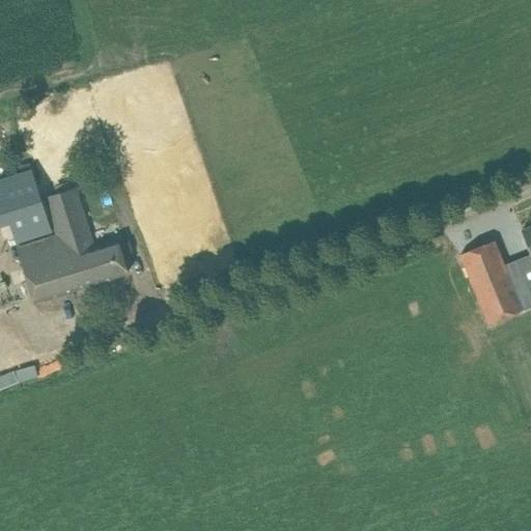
[(0,211),(42,197),(32,169),(0,179),(0,211)]
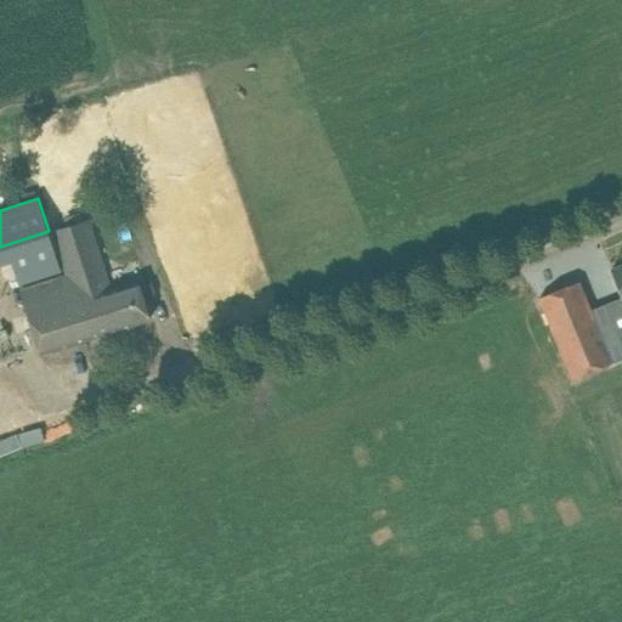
[(89,220),(54,231),(67,275),(21,289),(41,354),(150,320),(137,281),(111,289),(89,220)]
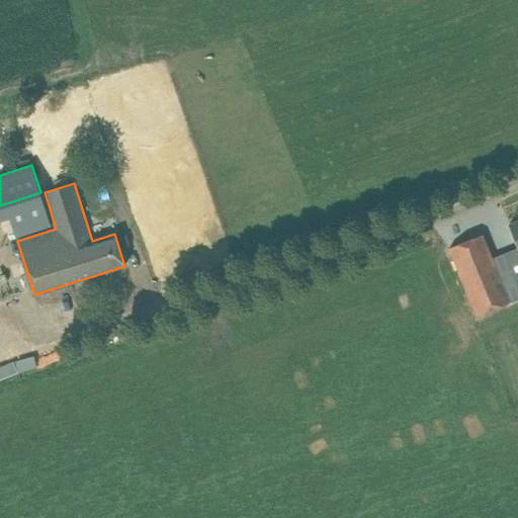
[(517,221),(509,225),(517,246),(517,221)]
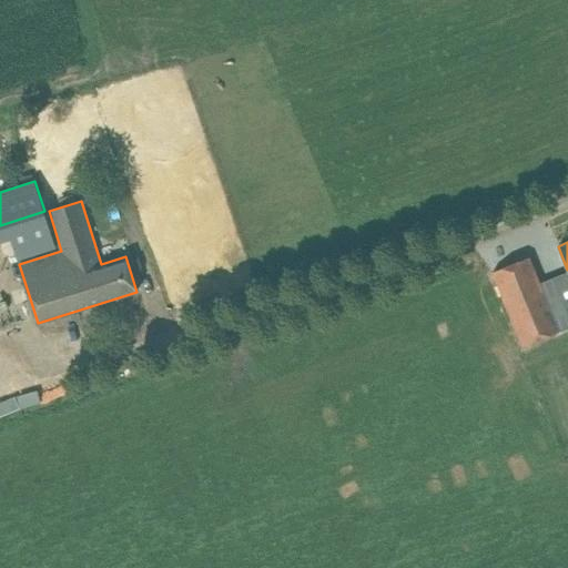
[(529,257),(493,272),(521,346),(559,332),(529,257)]
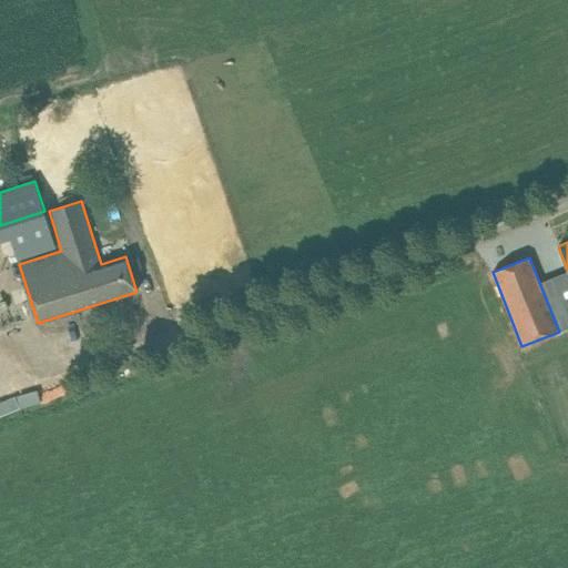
[(567,300),(559,277),(545,283),(558,317),(567,313),(567,300)]
